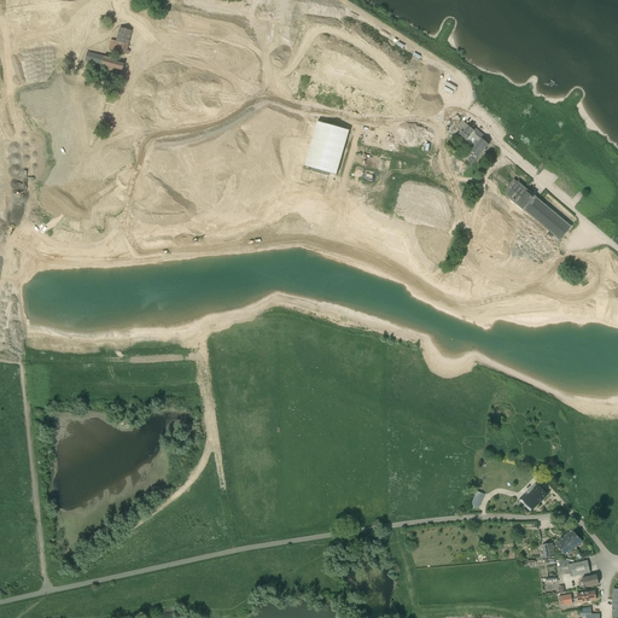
[(203,19),(211,23),(215,15),(207,11),(203,19)]
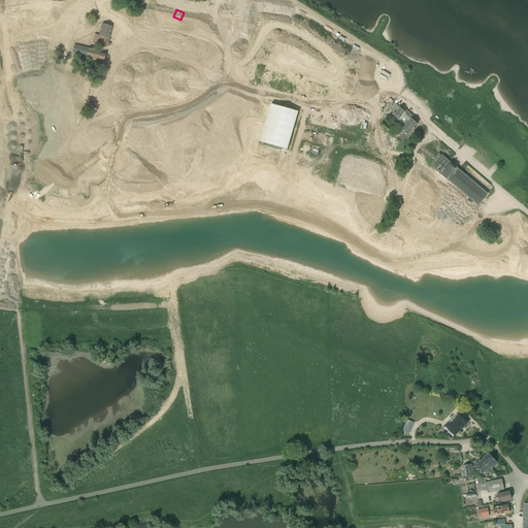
[(193,11),(192,15),(196,17),(195,18),(203,20),(204,14),(193,11)]
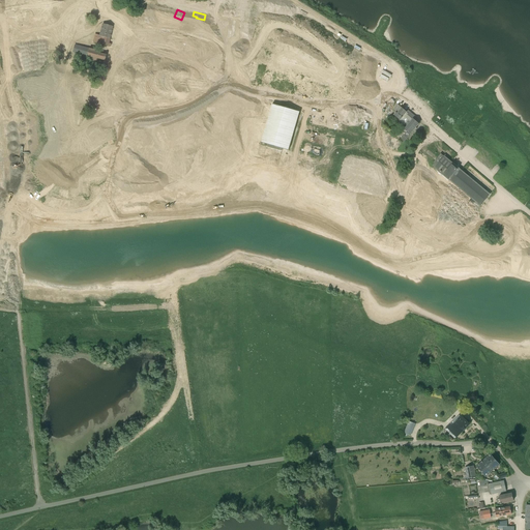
[(146,13),(141,20),(147,25),(152,19),(146,13)]
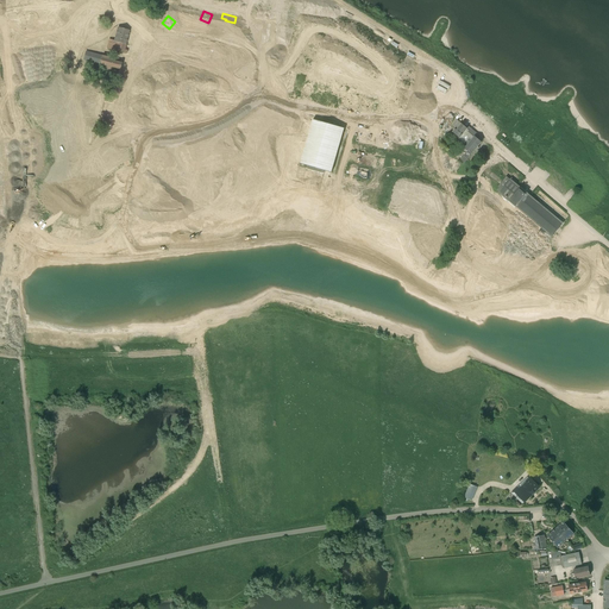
[(110,39),(110,44),(108,49),(112,49),(112,50),(124,54),(124,52),(126,52),(127,50),(125,50),(126,44),(130,31),(118,29),(114,41),(110,39)]
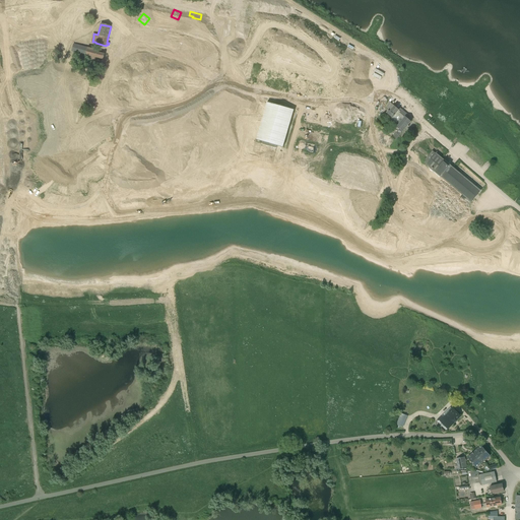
[(132,33),(139,35),(140,31),(143,33),(144,28),(134,25),(132,33)]
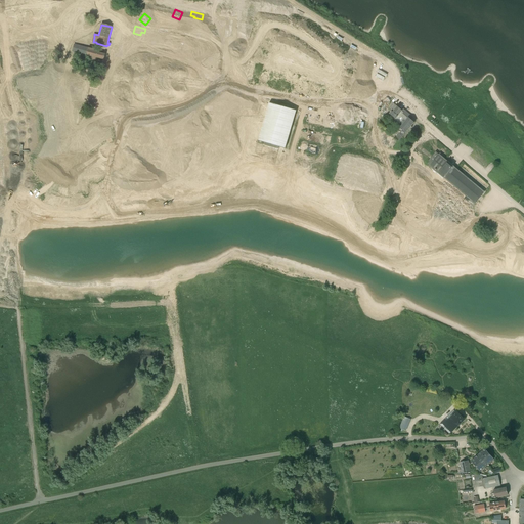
[(131,38),(129,45),(137,47),(139,40),(131,38)]
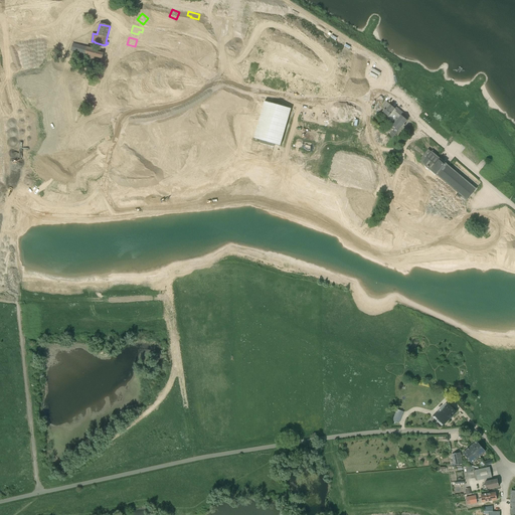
[(187,49),(189,42),(181,40),(179,46),(187,49)]
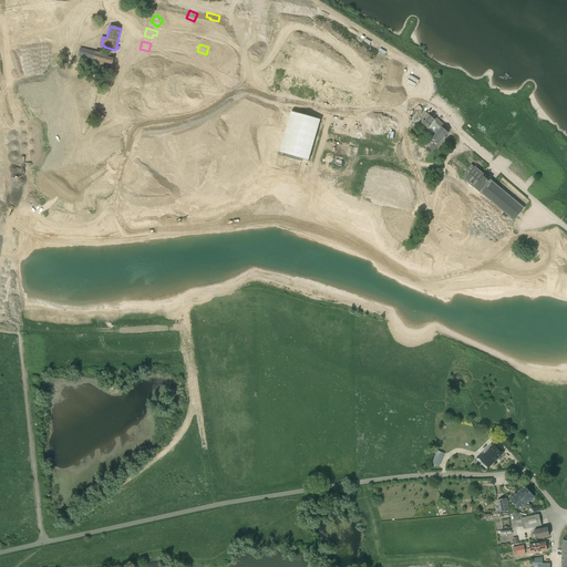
[(101,53),(81,48),(79,57),(99,61),(112,64),(113,59),(101,55),(101,53)]
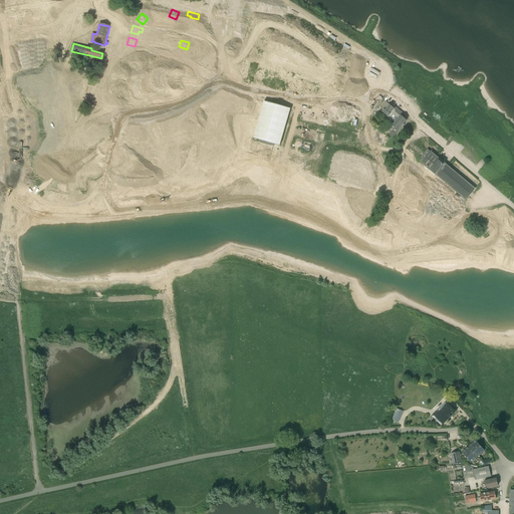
[(175,53),(172,59),(180,63),(183,57),(175,53)]
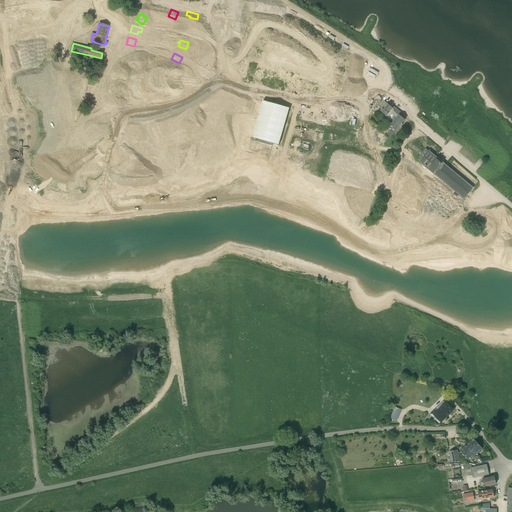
[(273,143),(279,145),(289,108),(263,101),(253,137),(258,139),(257,141),(272,146),(273,143)]
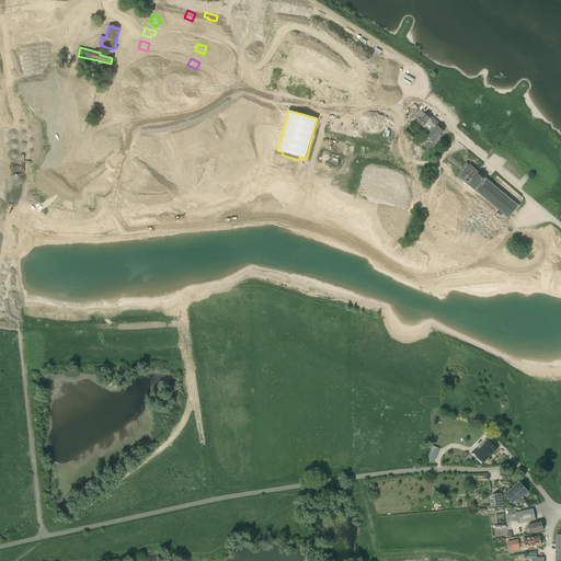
[(431,134),(425,139),(428,141),(423,149),(426,151),(433,145),(438,138),(439,138),(442,136),(441,135),(444,132),(437,126),(432,122),(433,121),(421,111),(416,117),(419,119),(416,122),(423,127),(422,128),(427,133),(428,132),(431,134)]
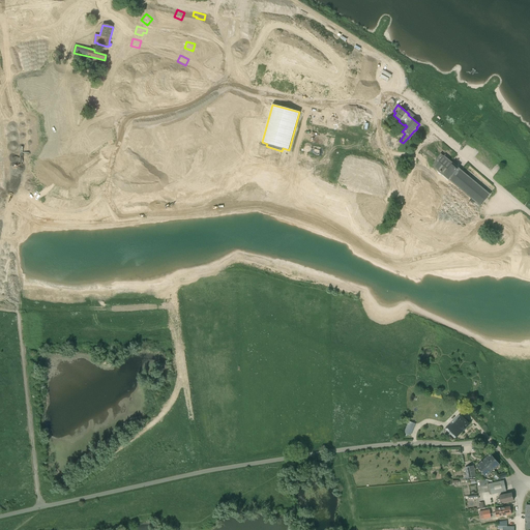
[(441,153),(435,160),(434,163),(435,164),(433,166),(427,173),(471,211),(467,216),(469,218),(473,213),(474,213),(487,199),(490,195),(441,153)]
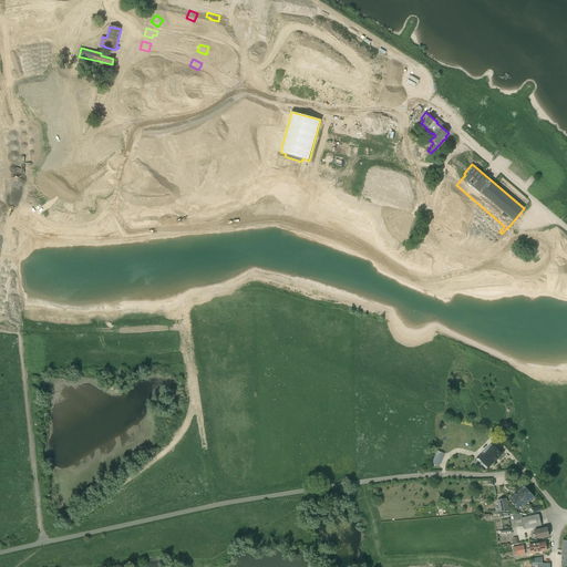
[(86,208),(83,219),(94,223),(98,212),(86,208)]
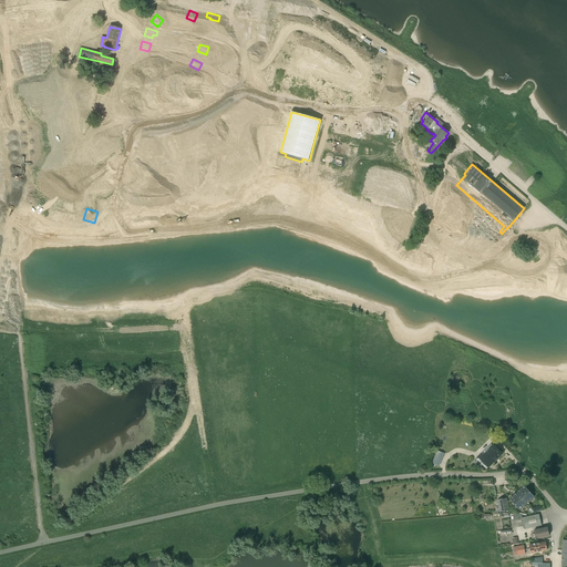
[(261,248),(264,237),(256,235),(254,246),(261,248)]
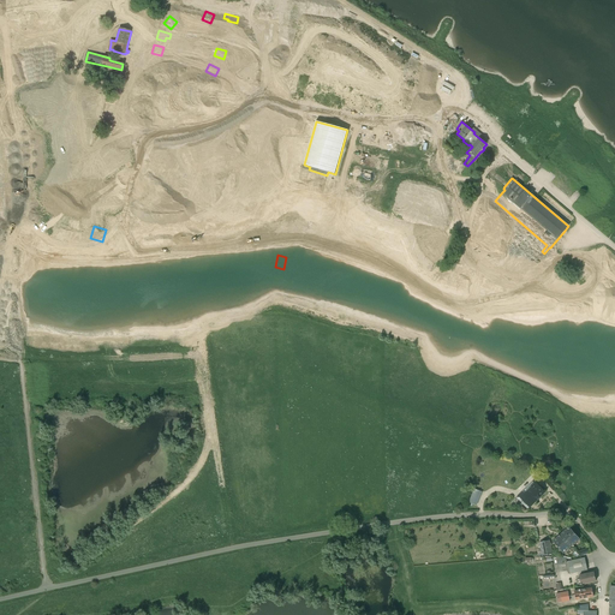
[(521,497),(529,506),(530,507),(545,493),(536,483),(520,497),(521,497)]
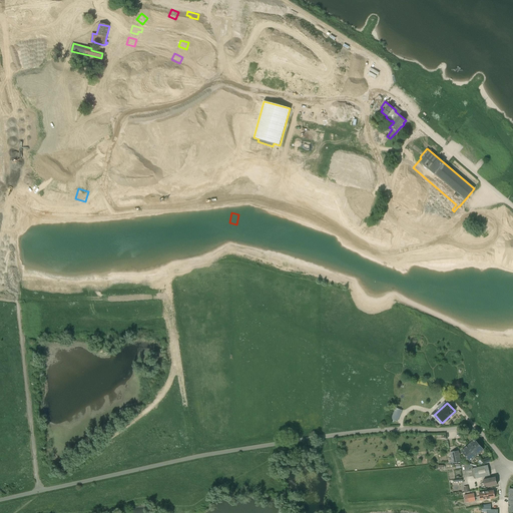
[(483,450),(474,440),(461,451),(470,461),(483,450)]
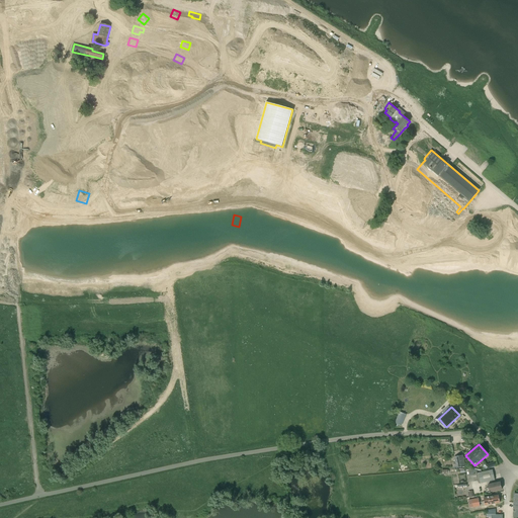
[(454,457),(456,468),(465,466),(462,455),(456,456),(455,452),(450,453),(451,458),(454,457)]
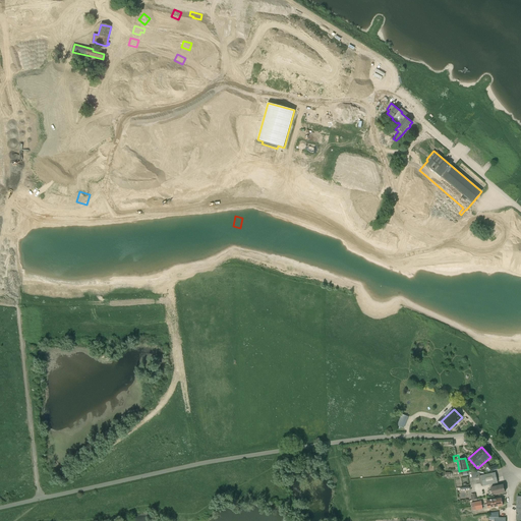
[(496,472),(487,474),(479,476),(481,486),(498,482),(496,472)]
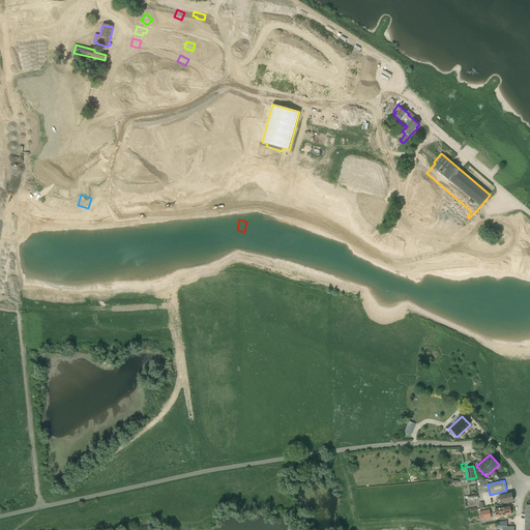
[(499,496),(500,499),(498,499),(499,504),(501,503),(513,501),(511,493),(499,496)]
